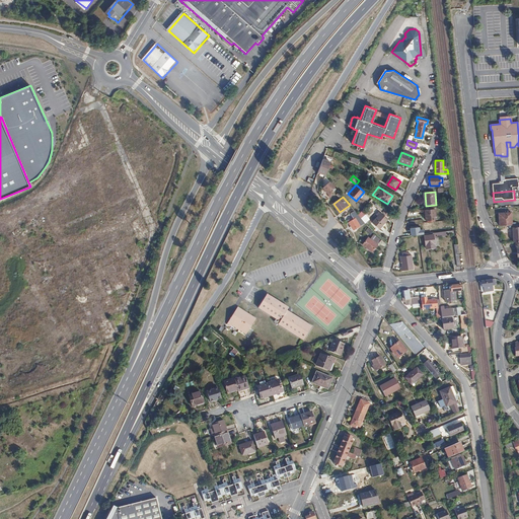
[(436,219),(435,209),(425,211),(426,220),(436,219)]
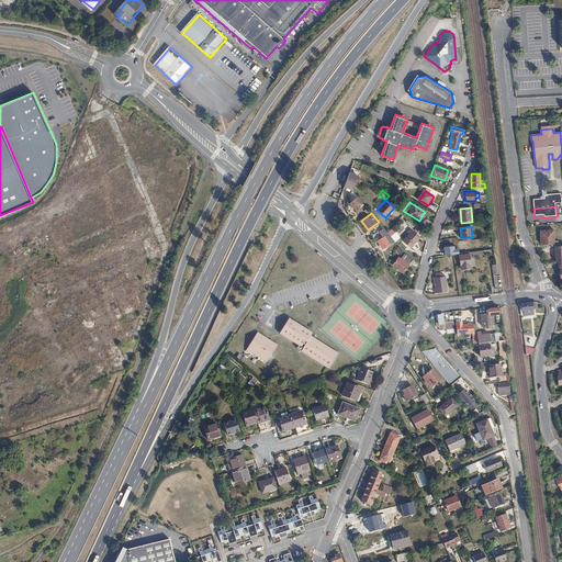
[(379,231),(382,236),(377,240),(380,245),(379,245),(380,248),(381,247),(382,249),(394,240),(391,236),(383,227),(379,231)]
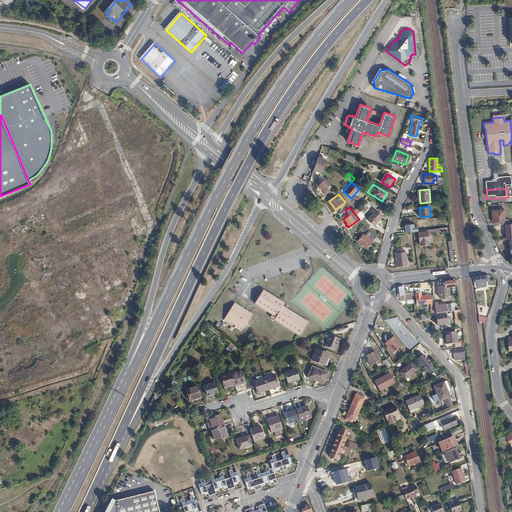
[(382,216),(374,209),(371,212),(373,213),(367,219),(374,225),(382,216)]
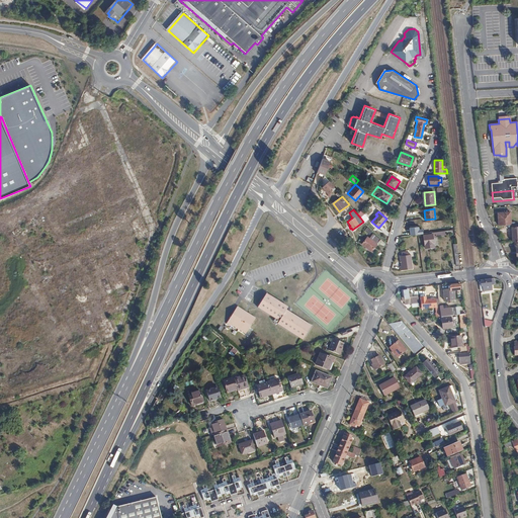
[(499,225),(511,224),(510,211),(498,213),(499,225)]
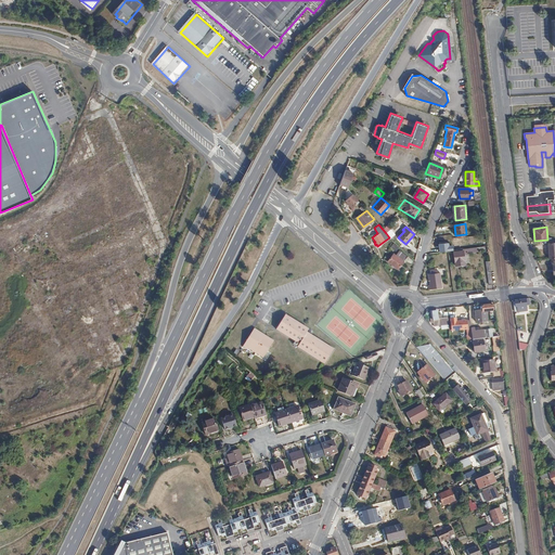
[(398,269),(407,257),(399,252),(396,256),(392,255),(388,261),(398,269)]
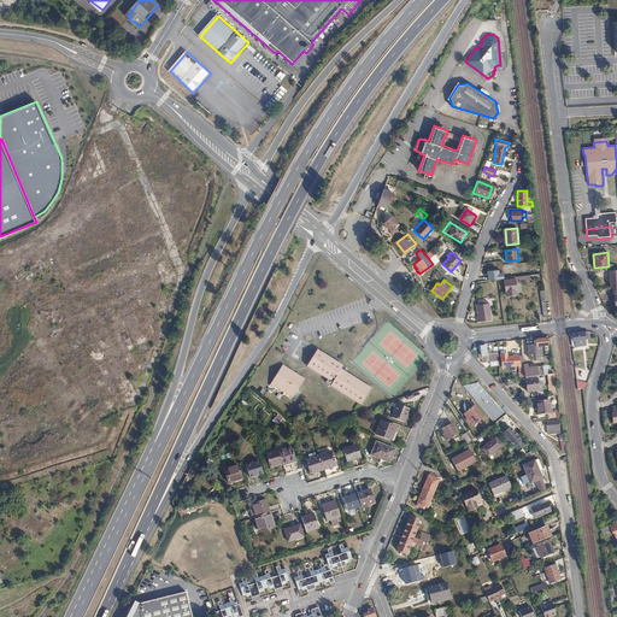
[(517,294),(516,280),(505,281),(506,295),(517,294)]
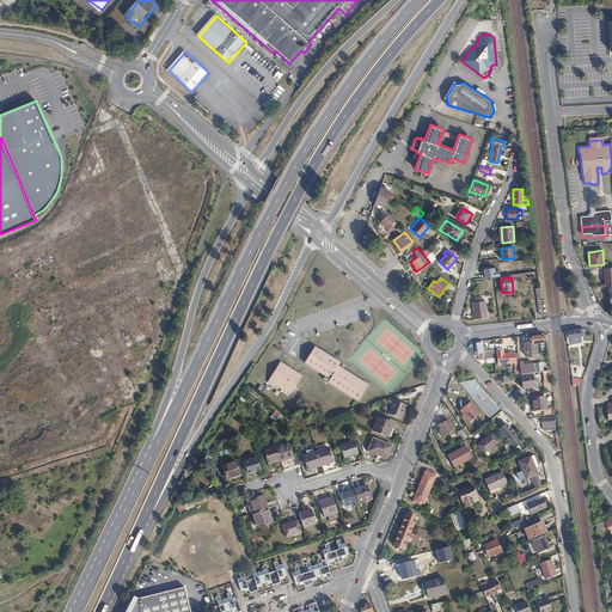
[(489,317),(487,301),(475,303),(476,313),(473,314),(475,319),(489,317)]
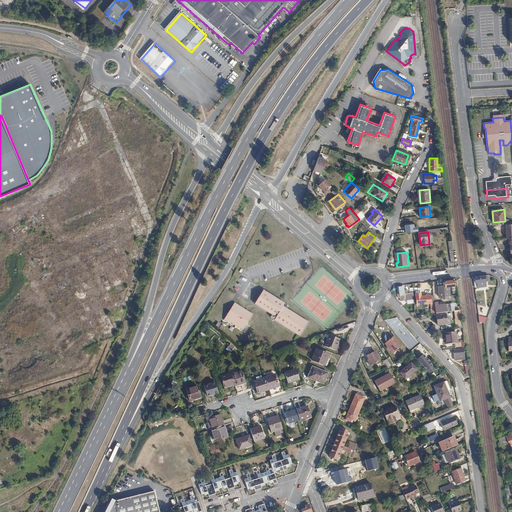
[(485,275),(485,274),(475,276),(476,283),(477,283),(478,287),(487,286),(486,281),(489,281),(488,275),(485,275)]
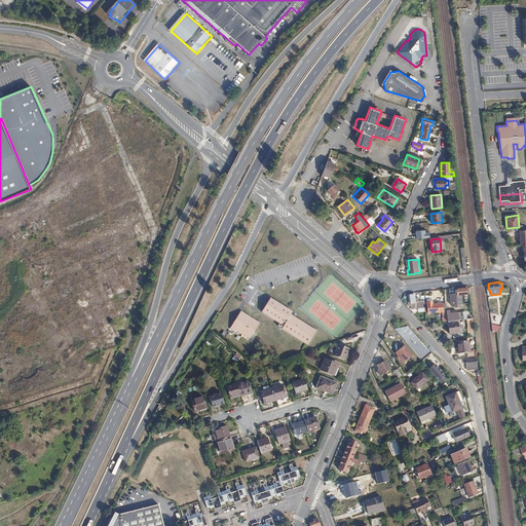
[(466,294),(465,288),(456,289),(456,290),(455,290),(455,292),(450,293),(451,305),(462,304),(461,294),(466,294)]
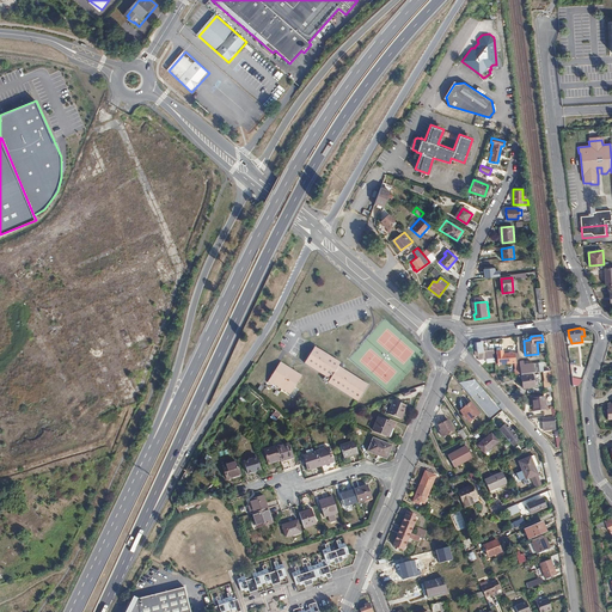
[(313,349),(312,350),(337,367),(338,365),(313,349)]
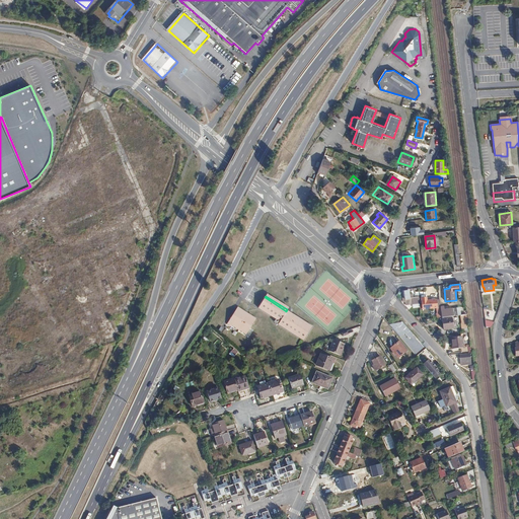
[(265,297),(258,307),(279,321),(278,323),(277,325),(302,341),(308,330),(284,314),(285,312),(286,311),(265,297)]
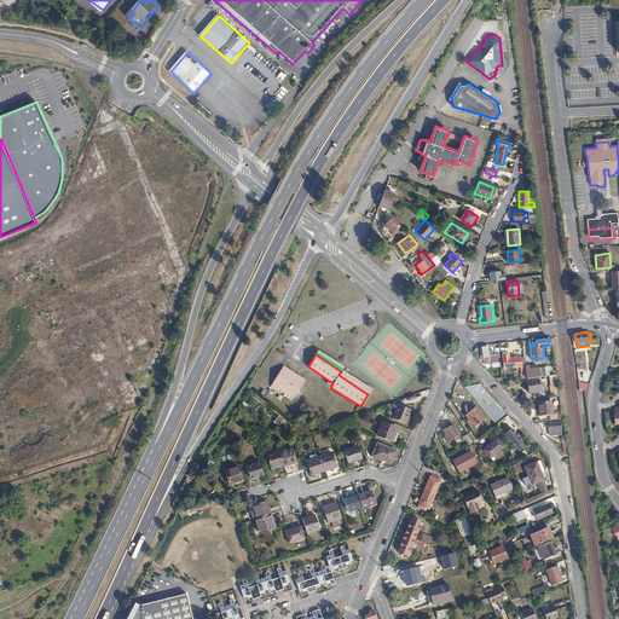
[(520,358),(520,357),(512,358),(508,358),(508,354),(501,356),(503,369),(525,366),(524,358),(520,358)]
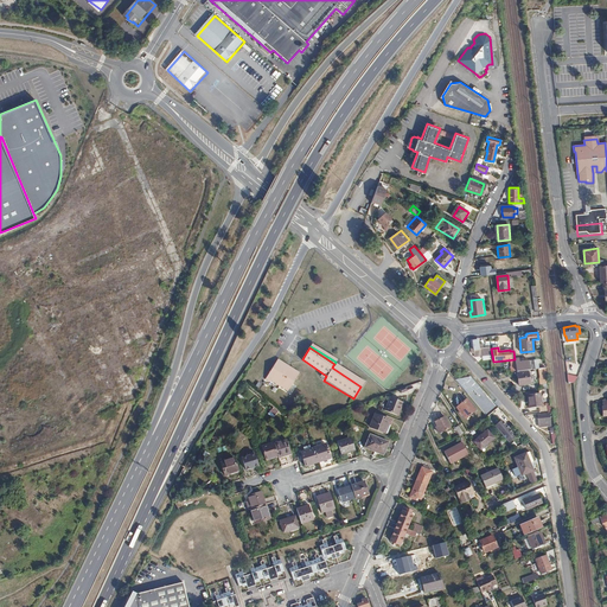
[(326,376),(302,359),(300,362),(325,378),(326,376)]
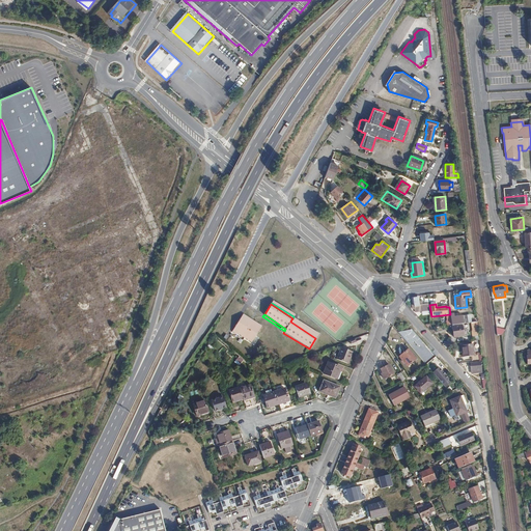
[(450,319),(451,325),(467,323),(467,315),(467,314),(450,316),(450,319)]
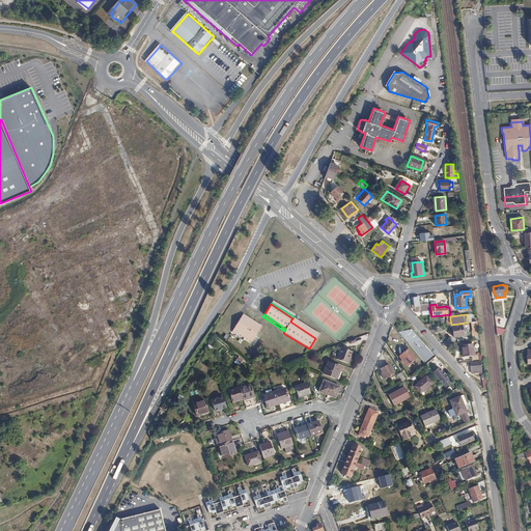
[(475,322),(475,317),(475,314),(467,315),(467,323),(475,322)]
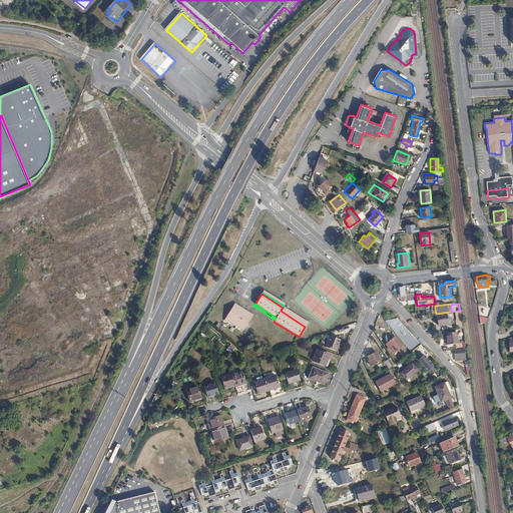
[(234,305),(233,307),(242,313),(244,311),(234,305)]
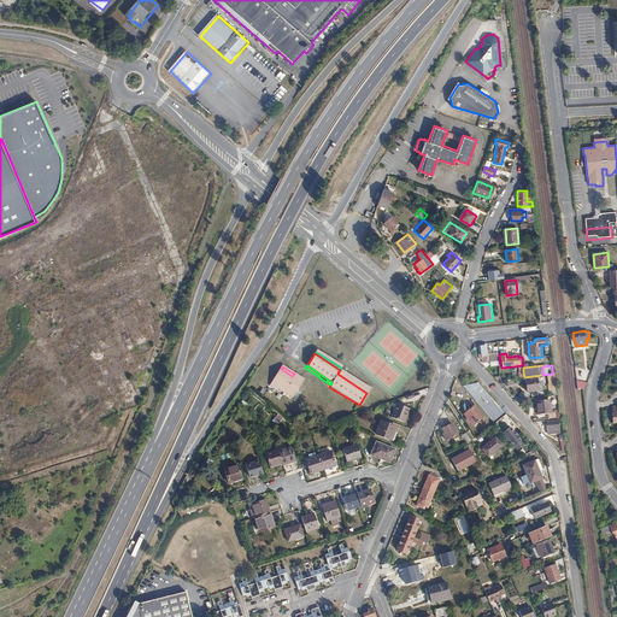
[(292,376),(281,369),(268,387),(272,389),(274,387),(283,393),(285,391),(293,397),(304,380),(294,374),(292,376)]
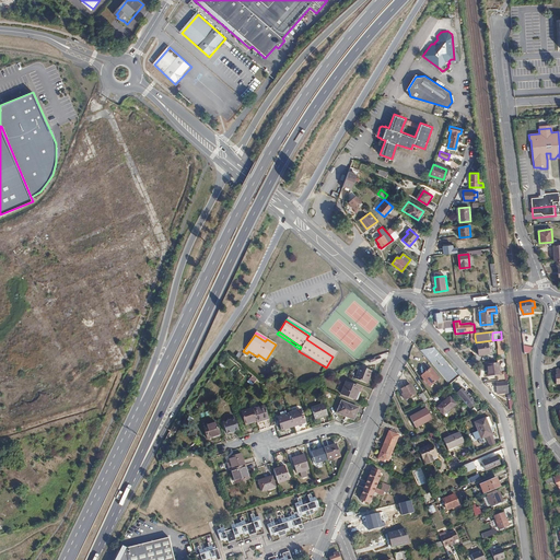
[(334,354),(307,337),(306,339),(333,357),(334,354)]
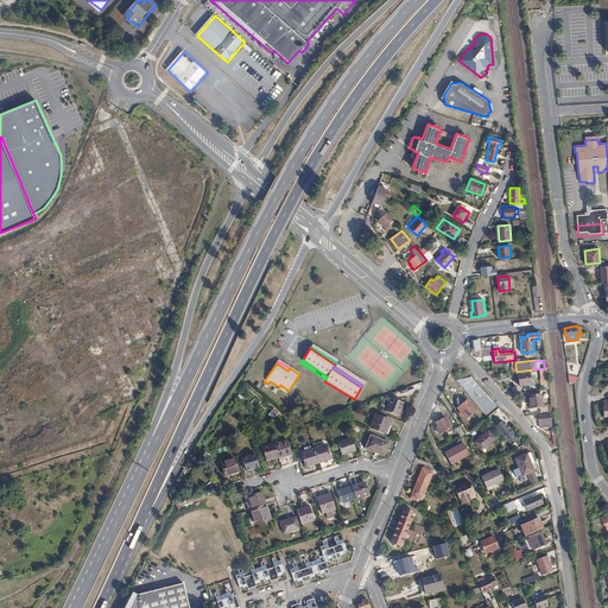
[(469,374),(458,382),(485,415),(489,411),(486,407),(492,403),(469,374)]
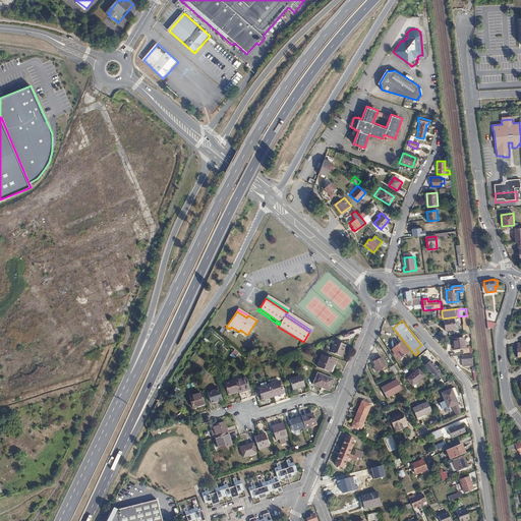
[(493,330),(495,324),(487,322),(485,328),(493,330)]
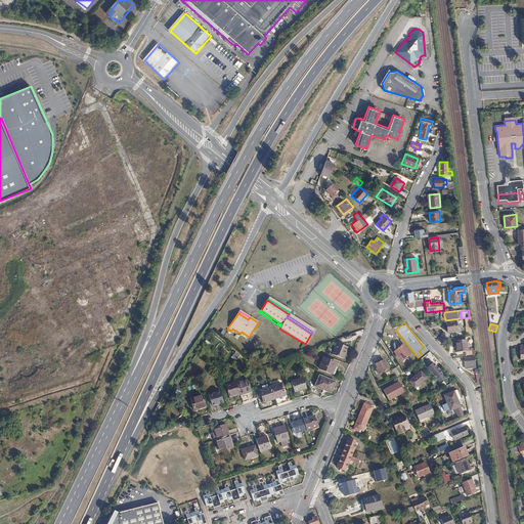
[(305,344),(279,329),(278,330),(303,346),(305,344)]
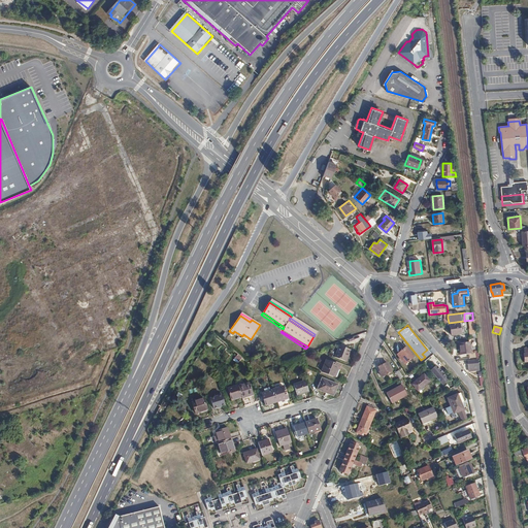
[(471,353),(469,341),(459,342),(461,355),(468,354),(469,359),(476,358),(476,353),(471,353)]
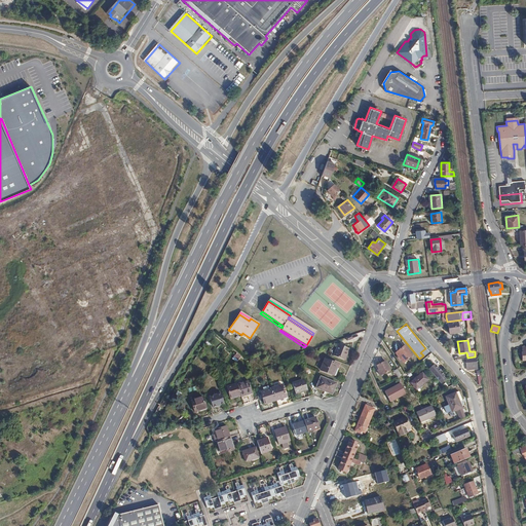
[(333,355),(343,360),(345,352),(347,353),(349,348),(337,343),(333,355)]
